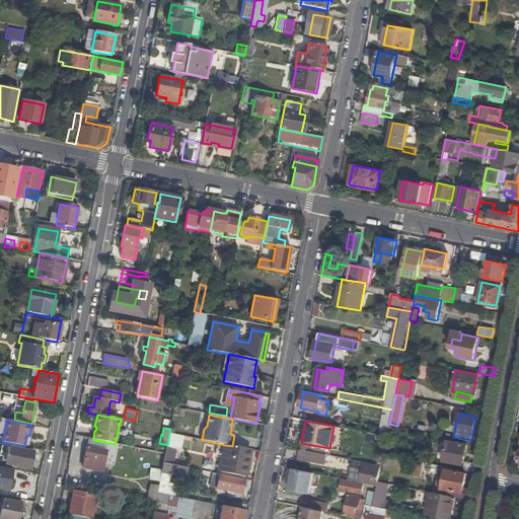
[(466,445),(447,442),(444,461),(463,464),(466,445)]
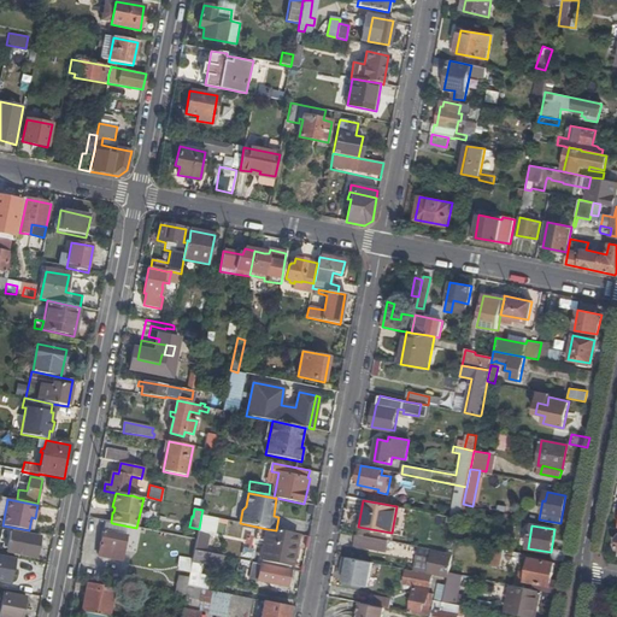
[(291,568),(298,534),(276,530),(268,529),(260,562),(291,568)]
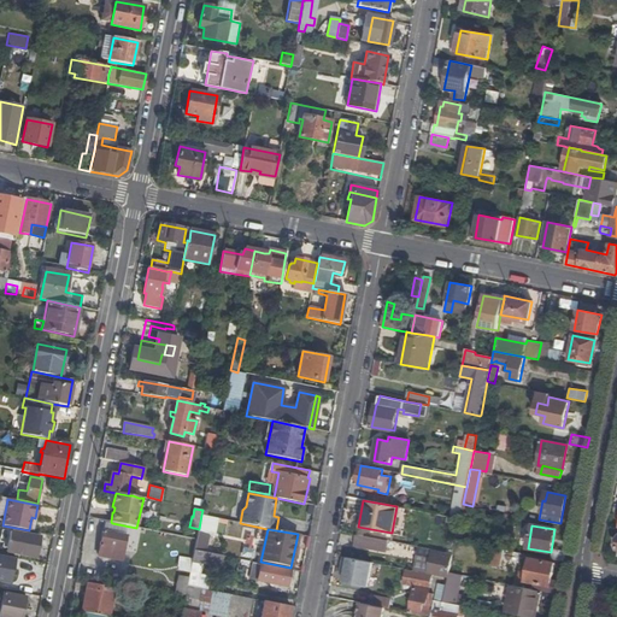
[(127,536),(103,532),(98,554),(123,560),(127,536)]
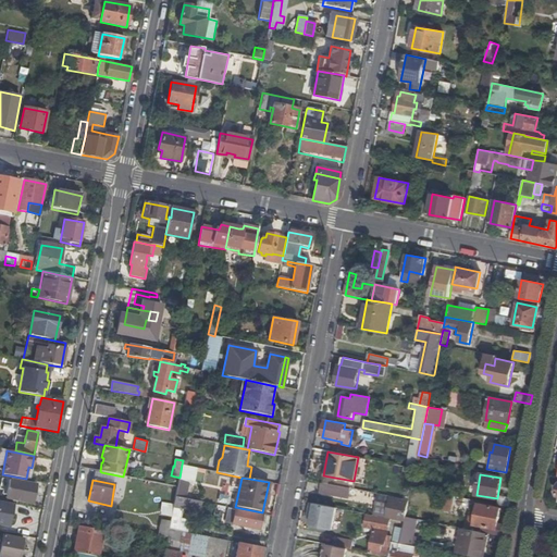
[(10,491),(19,493),(17,500),(32,503),(35,485),(12,481),(10,491)]
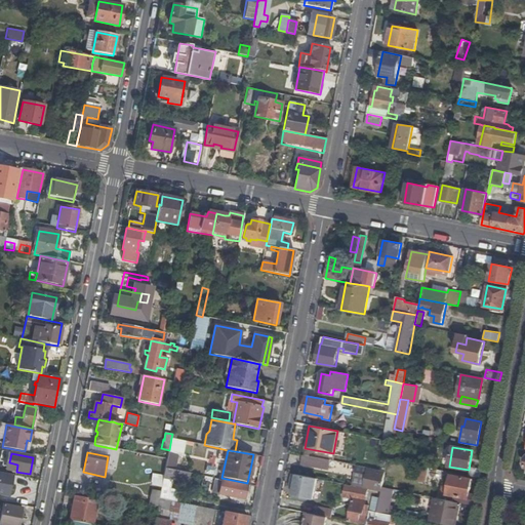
[(332,459),(305,454),(303,463),(330,469),(332,459)]
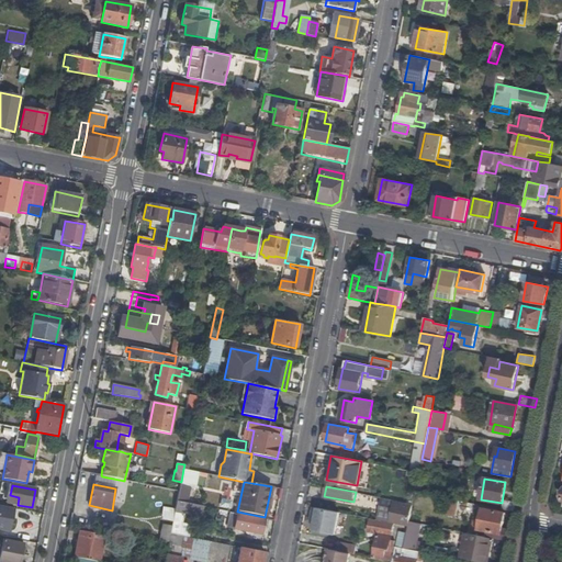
[(220,507),(231,508),(232,499),(221,498),(220,507)]
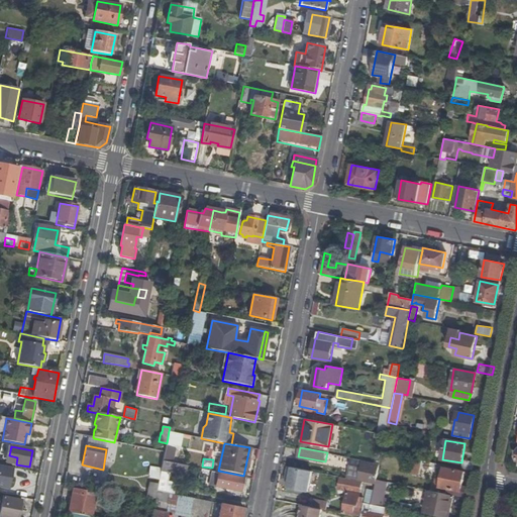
[(437,463),(414,458),(411,474),(419,475),(419,474),(424,475),(425,470),(435,472),(437,463)]
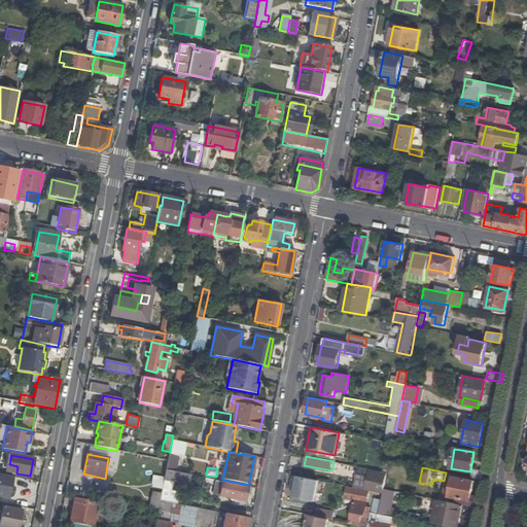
[(371,482),(373,471),(359,469),(357,480),(371,482)]
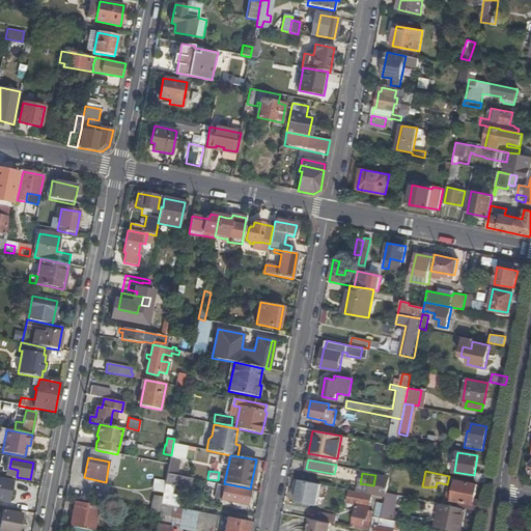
[(167,474),(162,497),(167,498),(169,487),(167,486),(168,483),(188,487),(190,478),(167,474)]
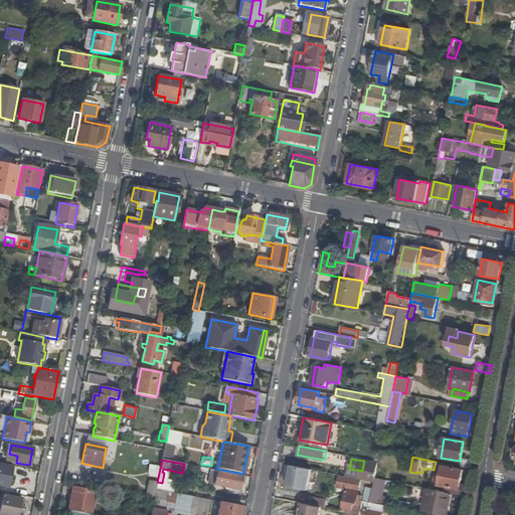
[(368,481),(374,482),(375,478),(376,471),(372,471),(373,463),(364,461),(362,471),(361,476),(367,478),(367,481),(368,481)]
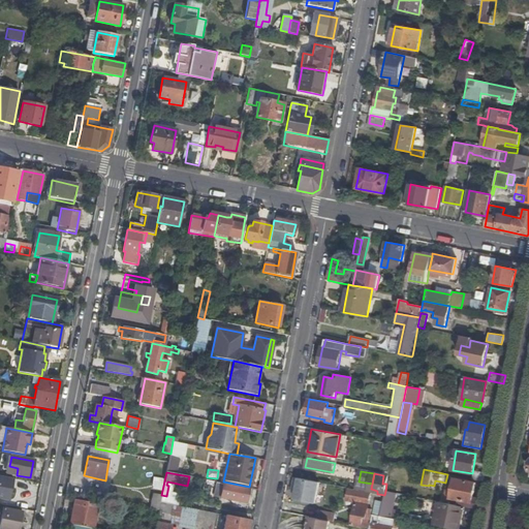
[(13,479),(0,476),(0,498),(9,500),(13,479)]
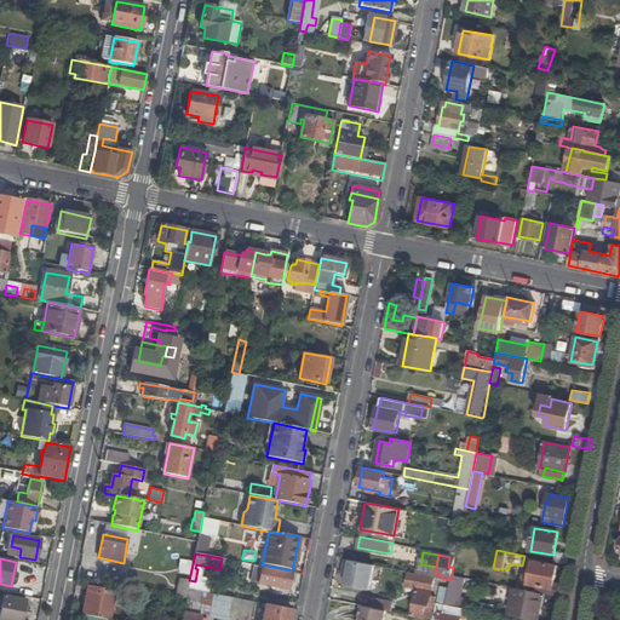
[(348,574),(345,584),(366,589),(368,578),(371,564),(346,560),(343,573),(348,574)]
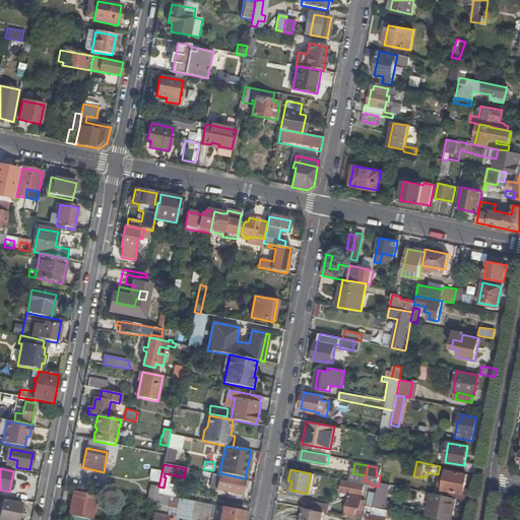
[(455,498),(470,501),(472,491),(466,490),(464,490),(467,474),(447,470),(446,475),(443,474),(442,477),(445,477),(444,481),(439,480),(437,488),(443,489),(443,490),(451,491),(450,497),(455,498)]
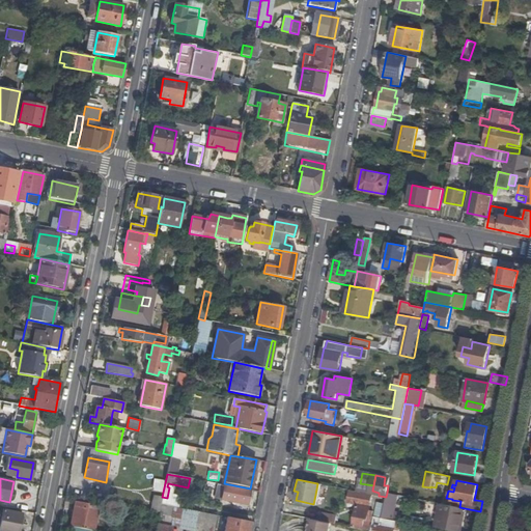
[(249,497),(250,491),(224,485),(223,492),(221,492),(217,492),(216,498),(220,499),(220,500),(247,505),(249,497)]
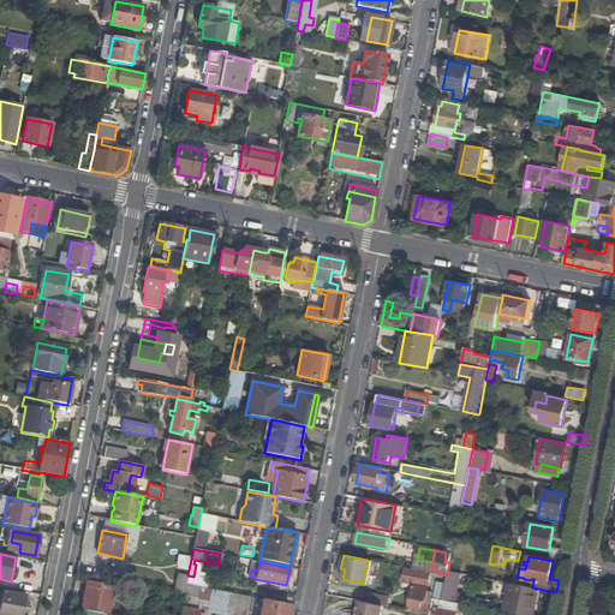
[(408,610),(429,614),(430,609),(422,607),(423,603),(430,604),(433,592),(428,592),(429,583),(429,581),(430,574),(418,572),(405,569),(406,568),(402,567),(401,571),(405,571),(404,581),(411,583),(415,583),(408,610)]
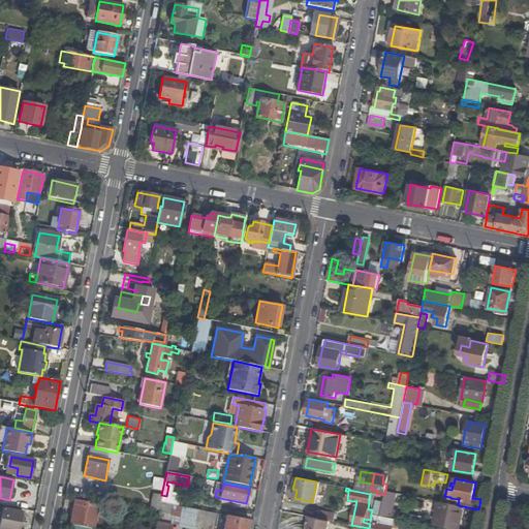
[(384,495),(379,516),(387,518),(393,492),(385,491),(384,495)]
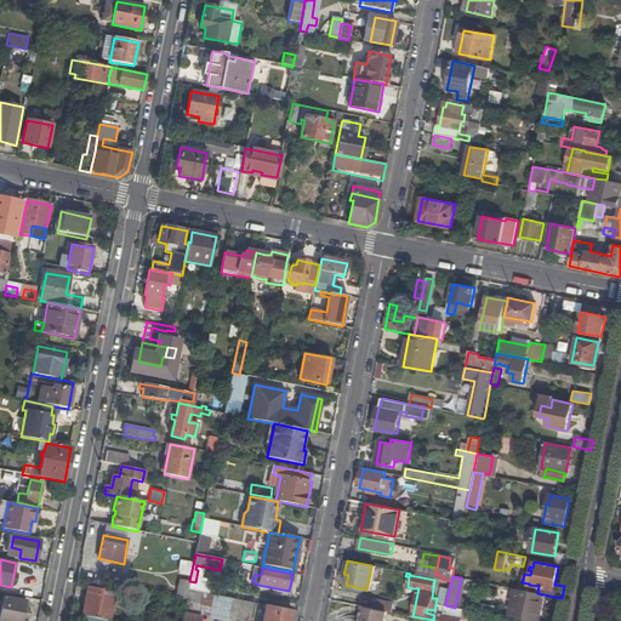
[(181,580),(177,598),(186,599),(188,590),(189,582),(181,580)]
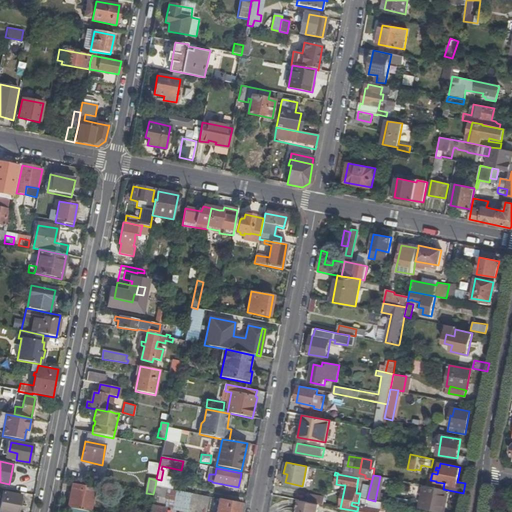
[(366,478),(362,498),(367,499),(372,479),(366,478)]
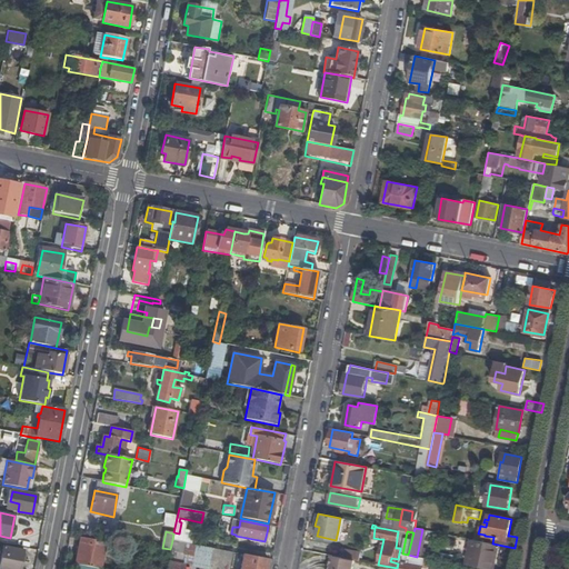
[(76,565),(77,565),(98,568),(100,568),(106,543),(80,538),(76,565)]
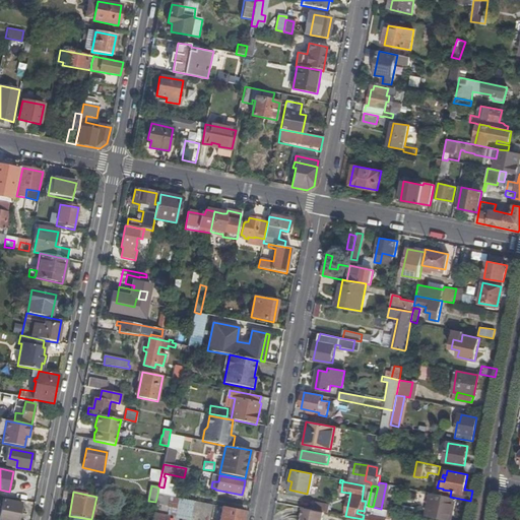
[(451,519),(455,498),(450,497),(432,493),(427,515),(451,519)]
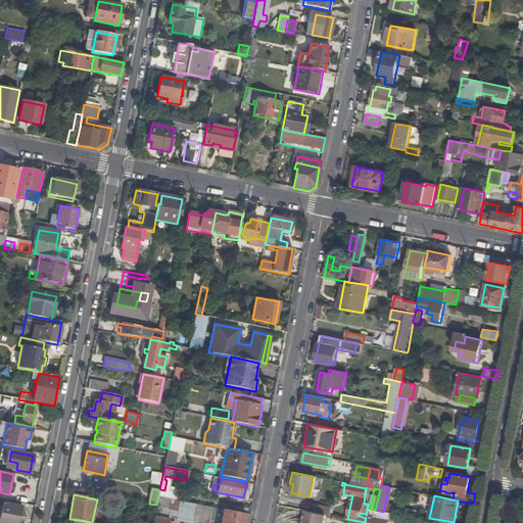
[(157,505),(153,522),(165,522),(171,500),(163,497),(158,496),(156,505),(157,505)]
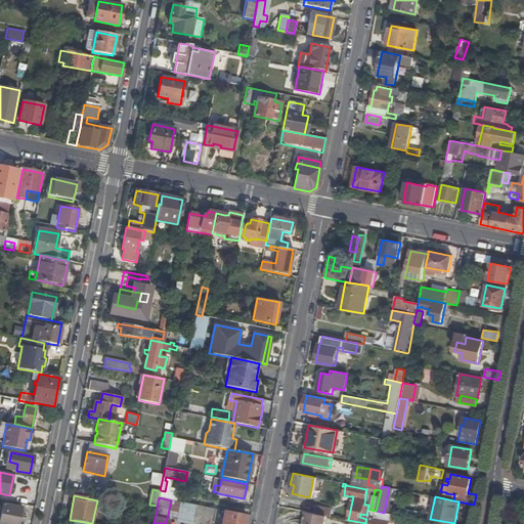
[(212,523),(215,510),(185,504),(182,521),(190,523),(212,523)]
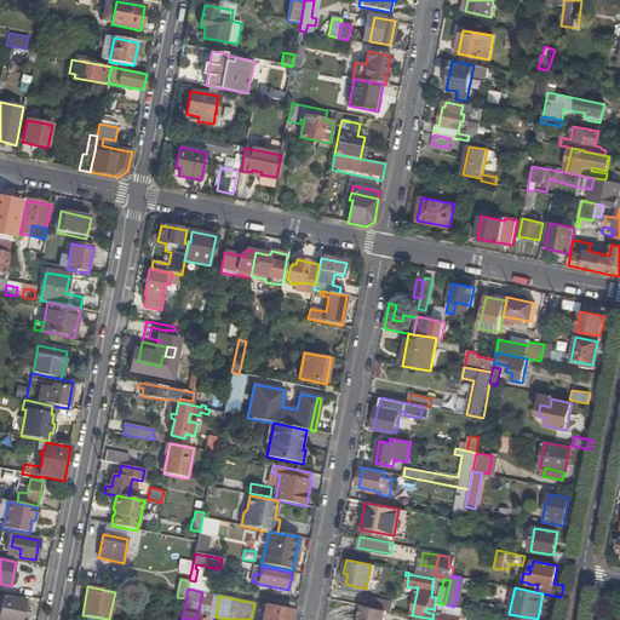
[(0,612),(0,619),(21,619),(24,602),(3,597),(0,612)]
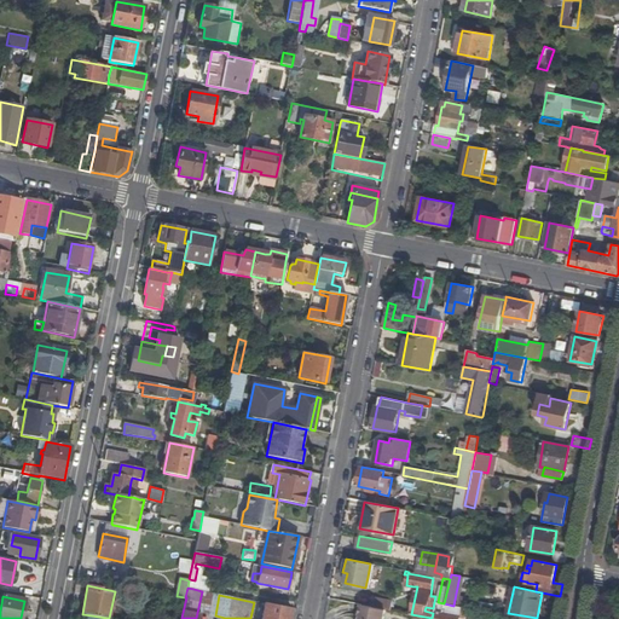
[(377,600),(375,608),(386,609),(393,611),(394,603),(377,600)]
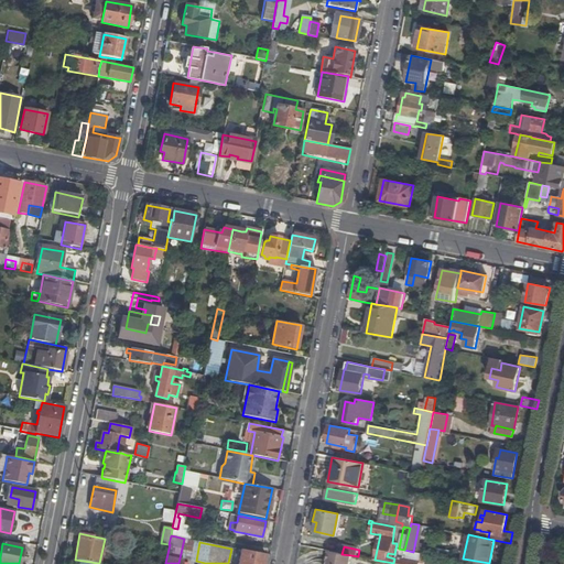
[(262,563),(264,555),(241,550),(237,563),(262,563)]
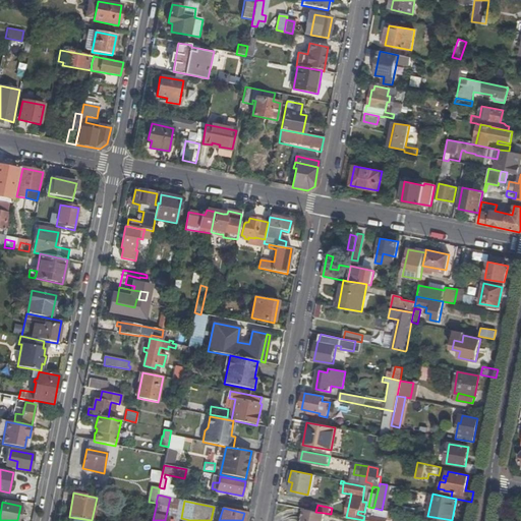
[(386,520),(389,511),(382,510),(373,508),(373,512),(369,512),(367,520),(386,520)]
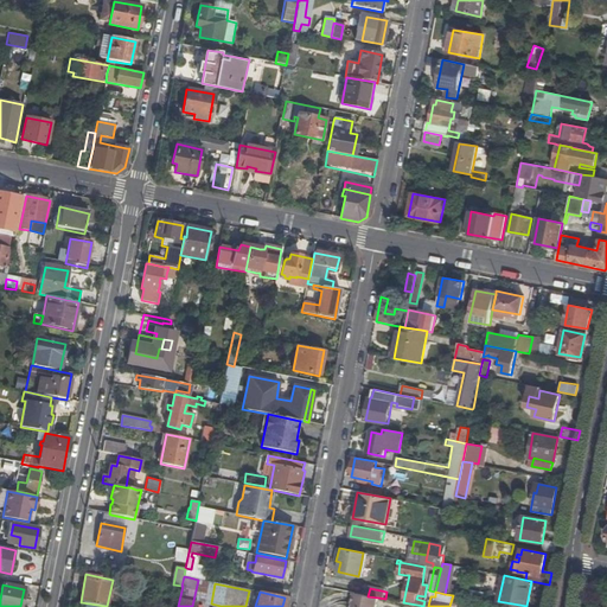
[(368,596),(355,593),(351,606),(376,606),(378,598),(368,596)]
